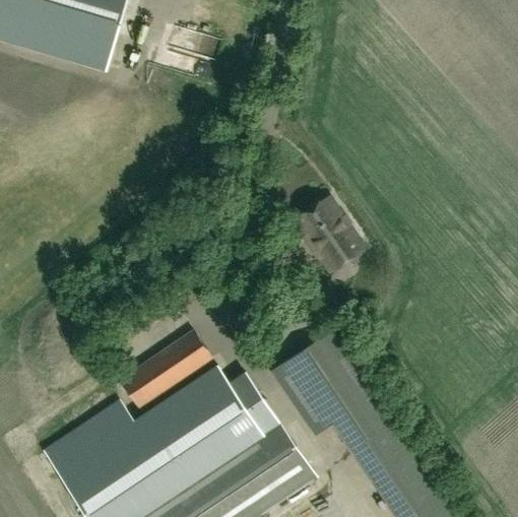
[(0,35),(106,66),(125,0),(0,0),(0,35)]
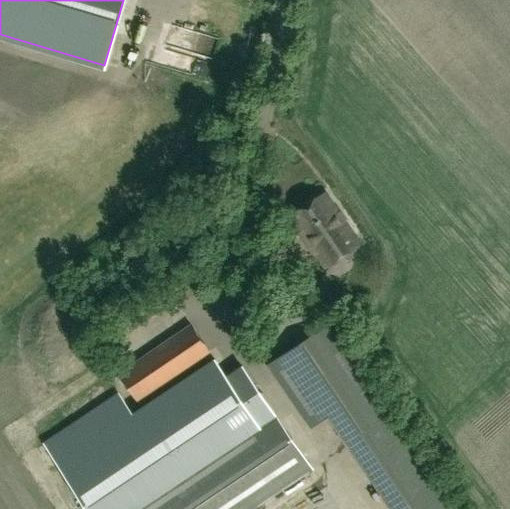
[(357,246),(323,197),(290,219),(301,235),(310,234),(318,245),(314,254),(323,269),(357,246)]
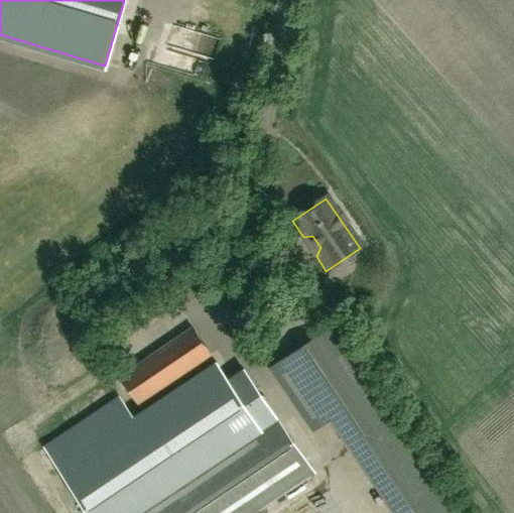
[(452,512),(335,326),(268,368),(312,433),(333,418),(392,512),(452,512)]
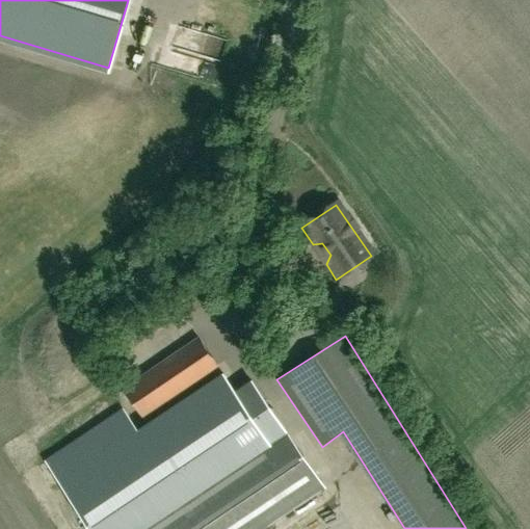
[(141,419),(216,367),(196,339),(122,390),(141,419)]
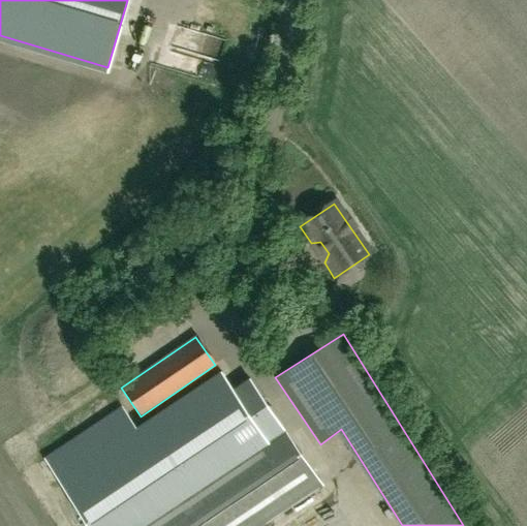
[(42,458),(88,525),(257,525),(322,482),(248,373),(236,383),(220,364),(133,423),(120,404),(42,458)]
